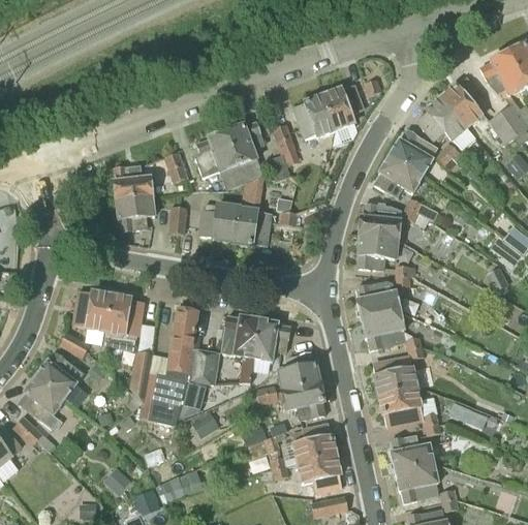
[(525,83),(527,86),(527,42),(526,43),(525,42),(509,51),(525,83)]
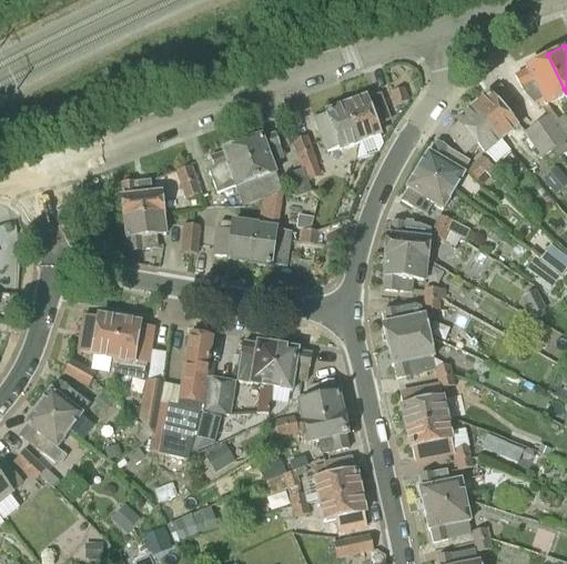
[(545,106),(566,96),(566,92),(564,89),(547,54),(526,66),(527,67),(516,72),(529,98),(539,93),(545,106)]
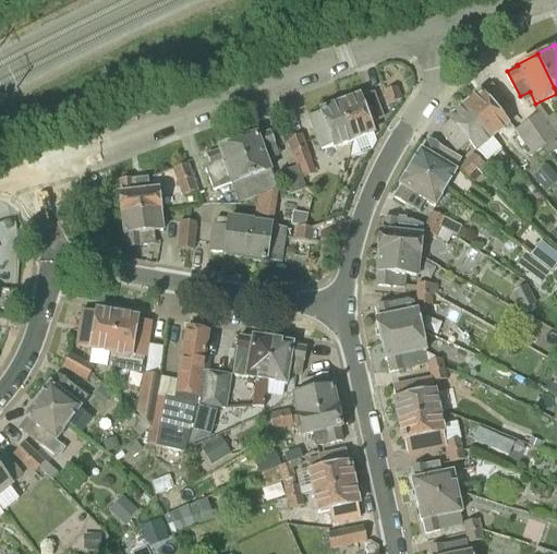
[(467,103),(495,135),(510,121),(500,110),(509,104),(492,82),(482,91),(481,89),(467,103)]
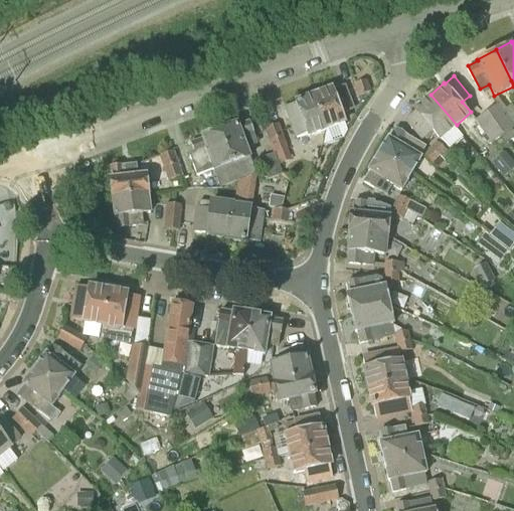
[(359,94),(371,89),(367,77),(354,82),(359,94)]
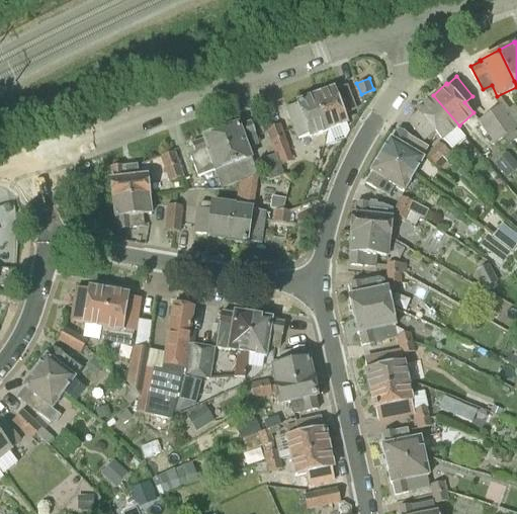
[(317,93),(330,127),(347,121),(344,112),(357,107),(348,83),(335,88),(334,87),(317,93)]
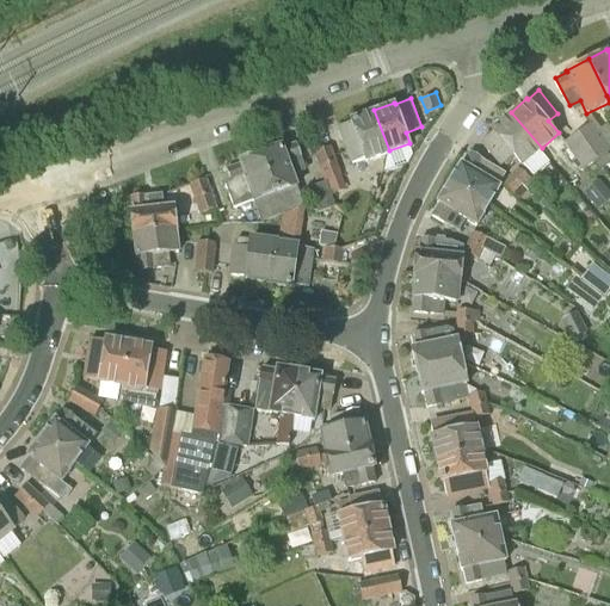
[(367,159),(389,150),(374,110),(352,118),(353,122),(342,125),(353,161),(367,158),(367,159)]
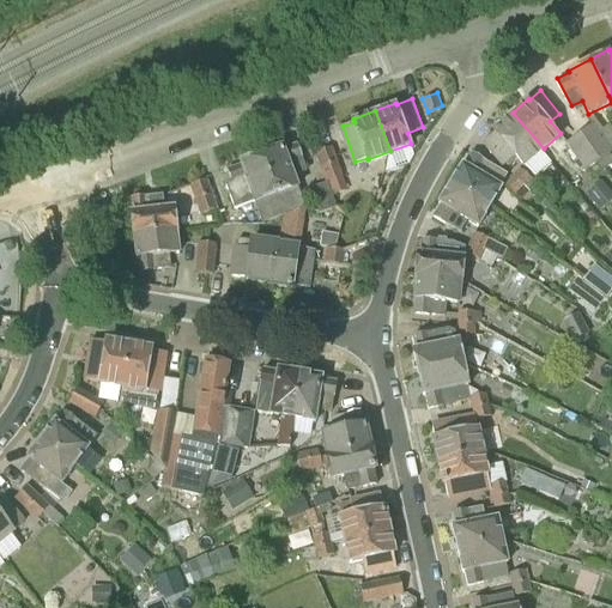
[(523,165),(544,149),(513,113),(494,128),(495,129),(485,138),(506,160),(514,153),(523,165)]
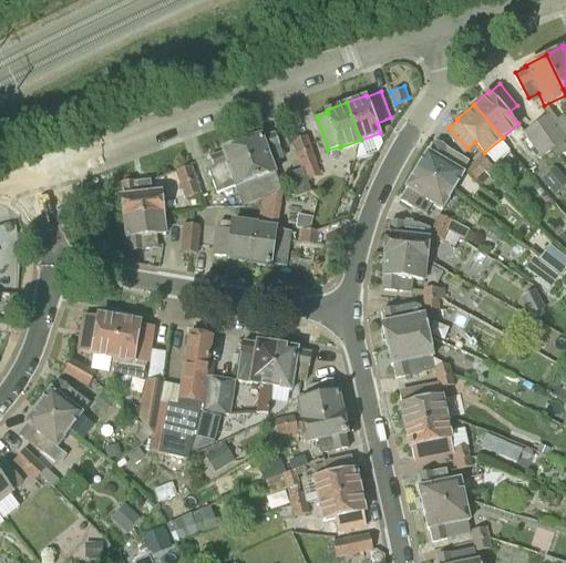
[(536,121),(554,145),(564,139),(565,137),(565,134),(554,119),(548,112),(536,121)]
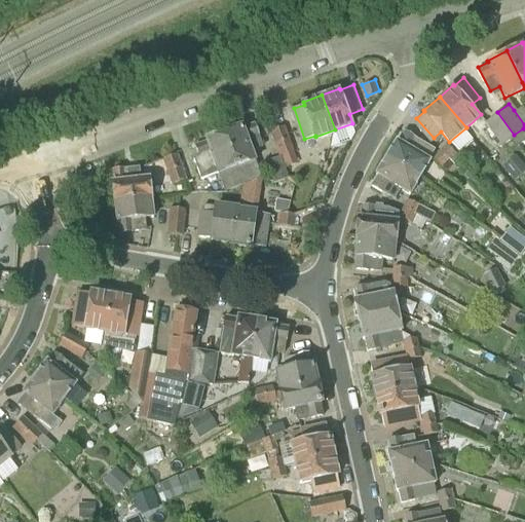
[(512,136),(514,135),(497,112),(486,120),(502,143),(504,141),(512,136)]
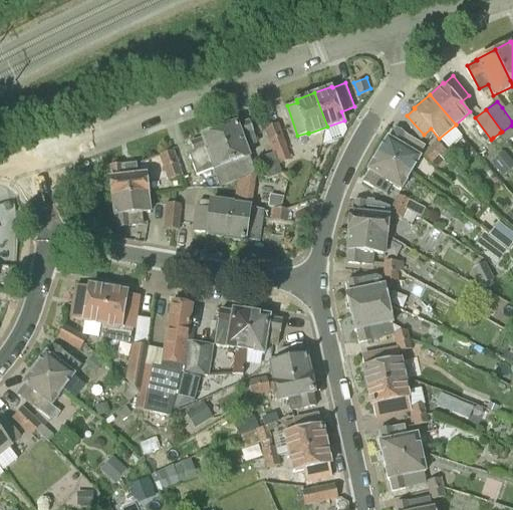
[(238,177),(239,179),(254,173),(257,172),(247,146),(257,142),(248,118),(238,122),(238,121),(220,128),(238,177)]
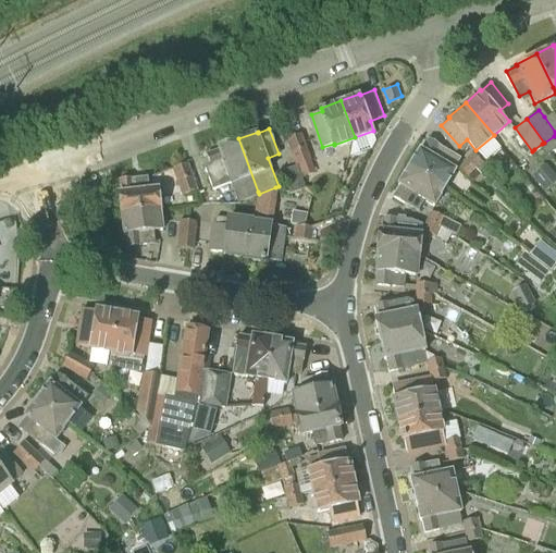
[(293,151),(307,146),(303,132),(287,137),(293,151)]
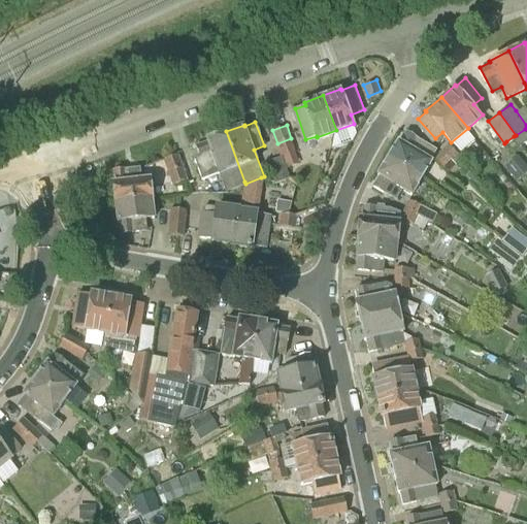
[(389,155),(423,175),(433,159),(423,153),(428,143),(405,129),(399,139),(398,138),(389,155)]
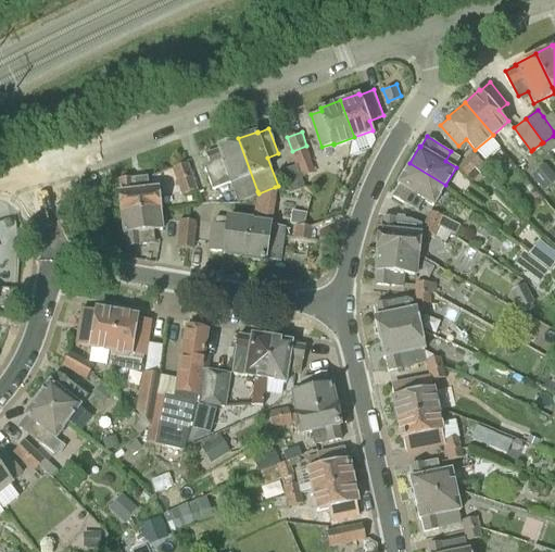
[(554,139),(553,136),(543,142),(547,149),(554,143),(554,139)]
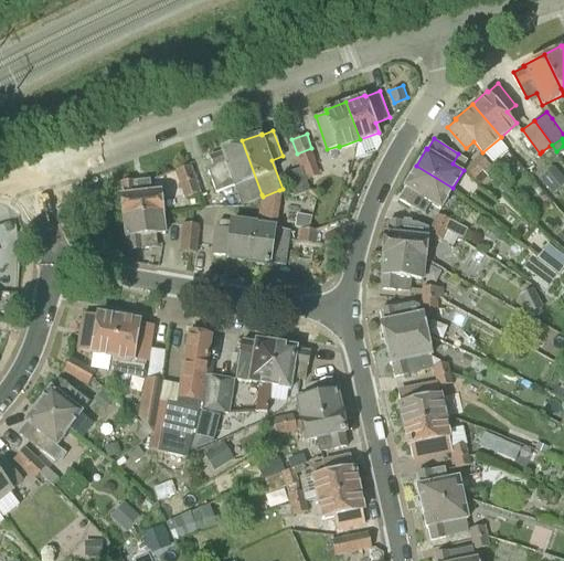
[(234,183),(243,204),(261,198),(263,197),(262,194),(242,140),(222,148),(222,150),(211,155),(214,166),(209,168),(217,190),(234,183)]
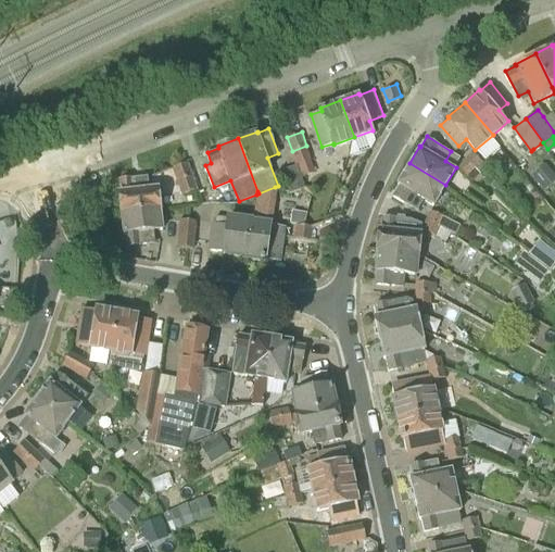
[(292,151),(297,163),(311,158),(306,146),(292,151)]
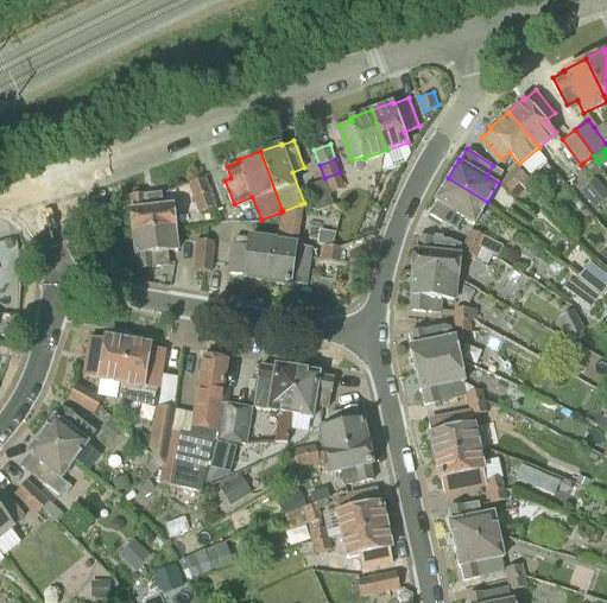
[(510,171),(520,183),(528,176),(516,163),(509,170),(510,171)]
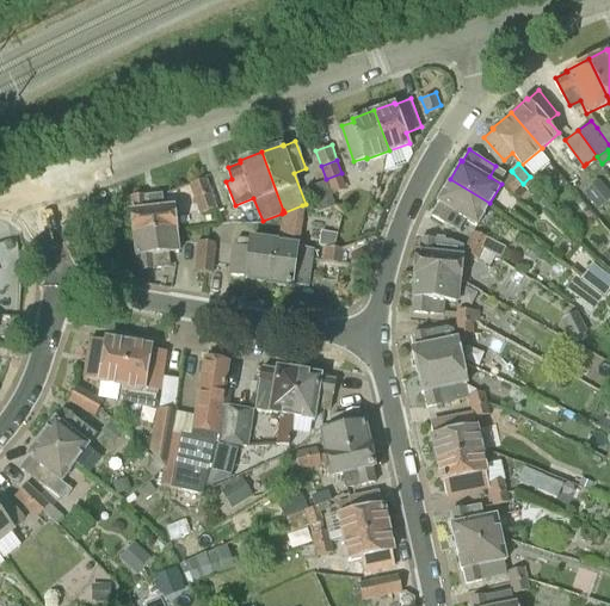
[(533,192),(523,184),(512,172),(511,171),(503,180),(524,201),(533,192)]
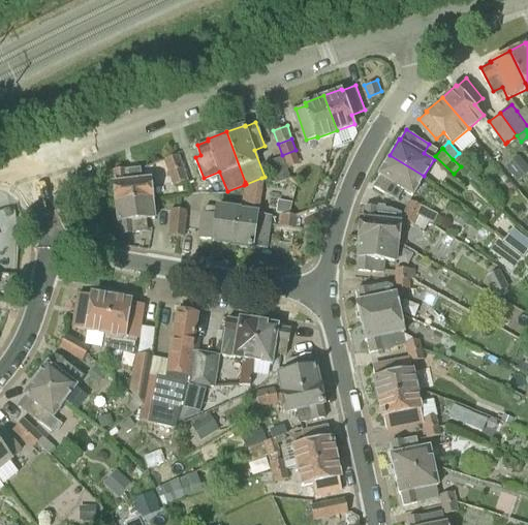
[(169,172),(183,166),(178,153),(165,158),(169,172)]
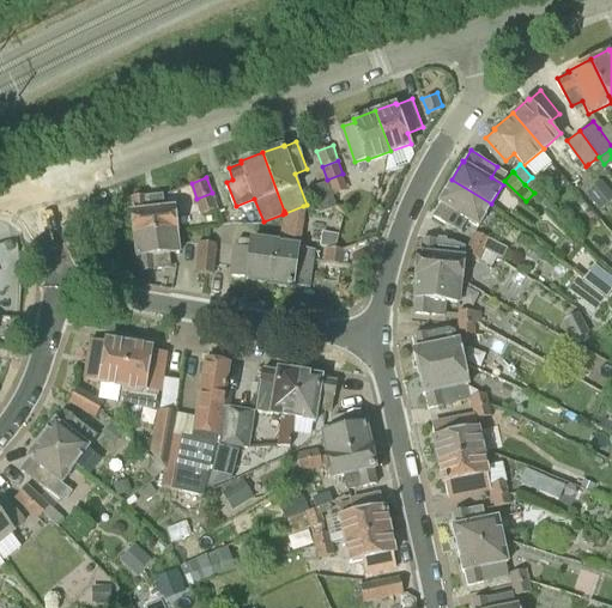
[(601,177),(598,180),(586,189),(600,206),(611,196),(611,189),(601,177)]
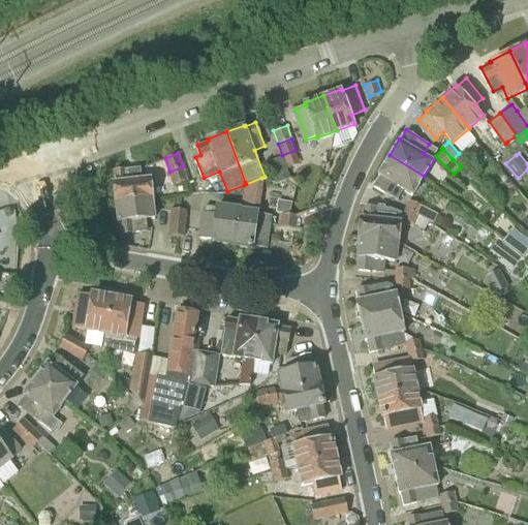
[(290,178),(282,155),(271,159),(279,182),(290,178)]
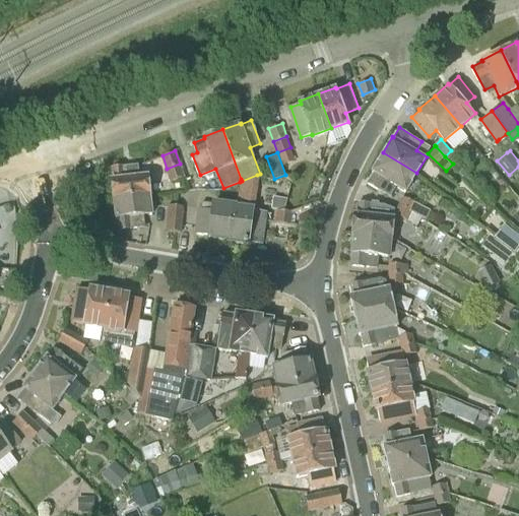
[(405,191),(416,173),(383,152),(372,170),(373,170),(368,179),(391,193),(396,186),(405,191)]
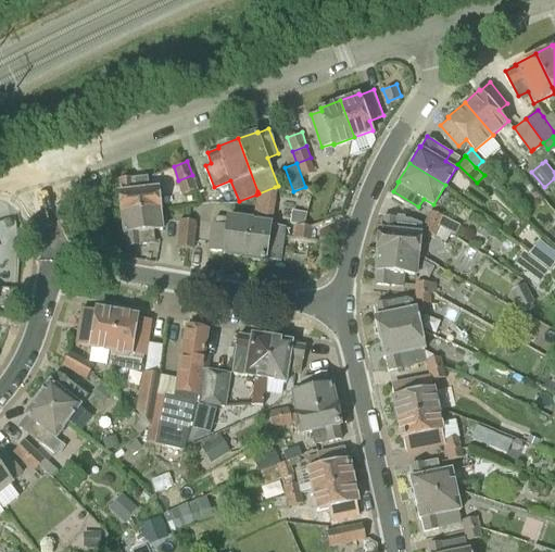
[(192,175),(178,180),(183,192),(197,187),(192,175)]
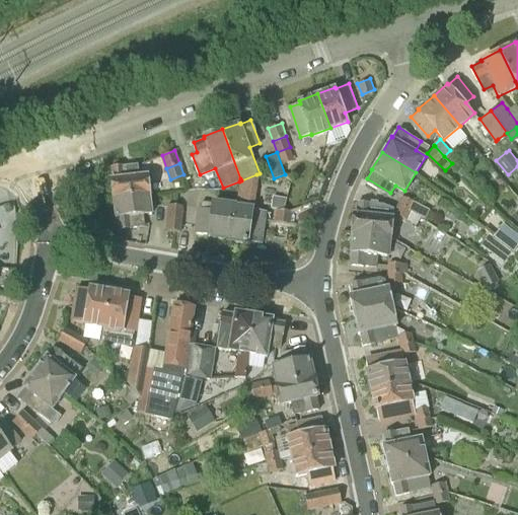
[(114,198),(150,194),(148,173),(139,174),(138,164),(111,167),(113,178),(112,178),(114,198)]
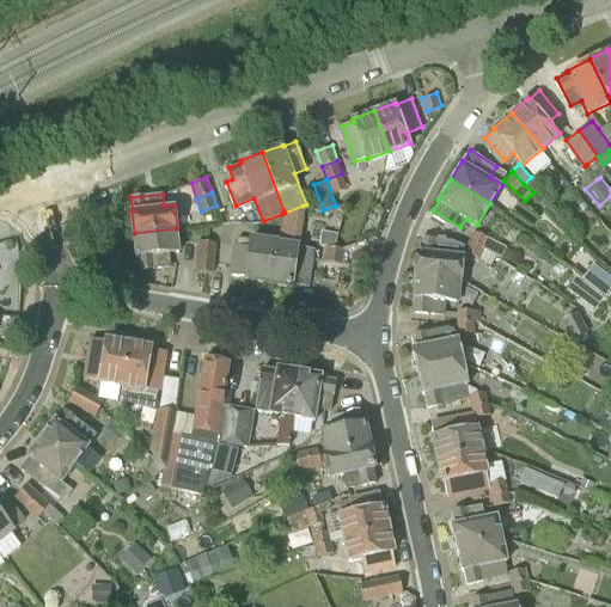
[(303,206),(285,213),(282,214),(280,220),(300,222),(303,206)]
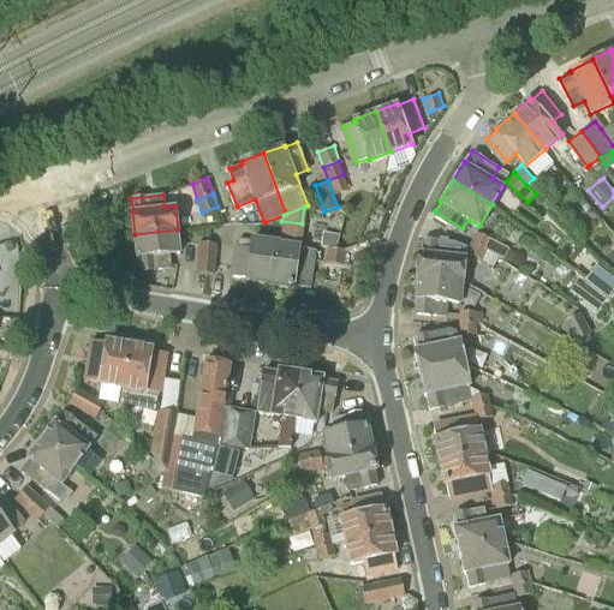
[(495,249),(501,253),(507,245),(478,228),(471,240),(495,249)]
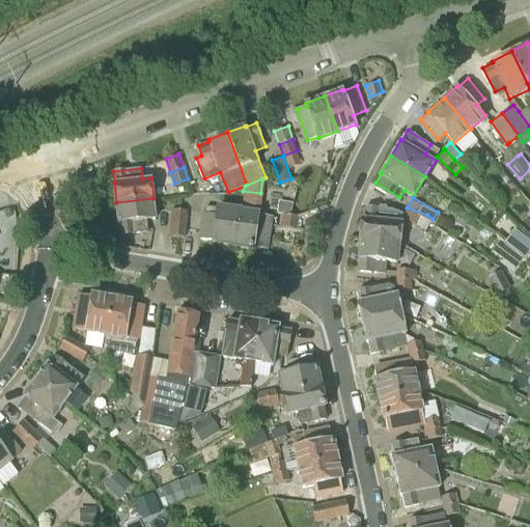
[(154,198),(116,202),(118,222),(120,222),(121,232),(135,231),(147,229),(146,220),(157,219),(154,198)]
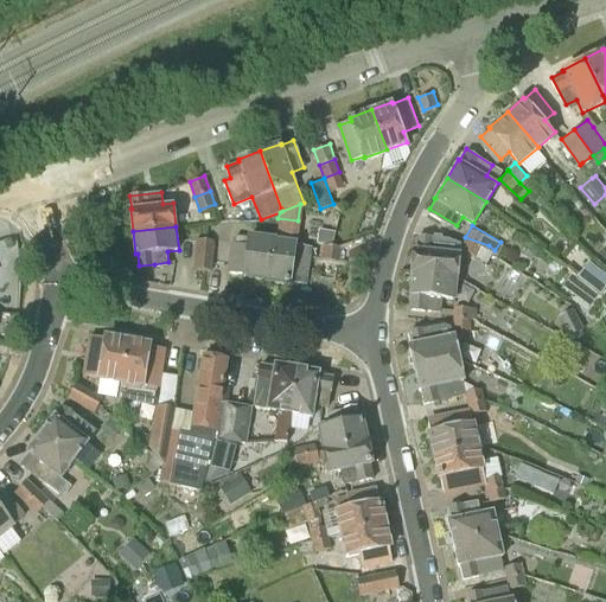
[(273,238),(274,236),(248,232),(248,235),(236,234),(235,242),(230,270),(244,273),(244,274),(266,277),(266,279),(267,280),(273,238)]
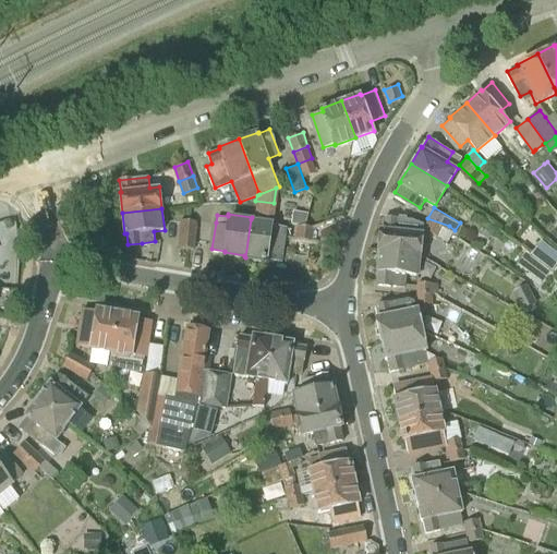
[(313,226),(314,219),(307,218),(301,216),(300,223),(297,237),(311,239),(313,226)]
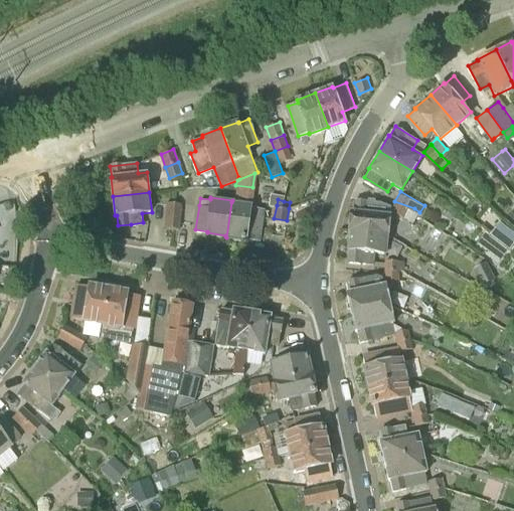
[(231,202),(226,237),(245,239),(246,238),(259,240),(263,214),(261,213),(262,207),(252,206),(252,204),(235,201),(235,200),(232,200),(231,202)]
